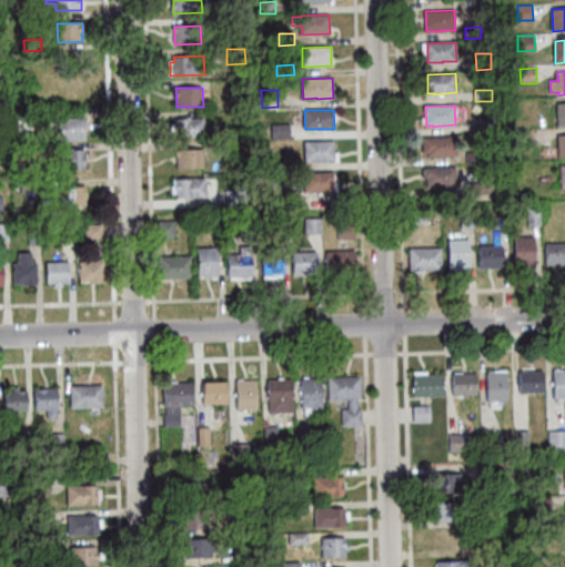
[(36,130),(19,131),(19,114),(34,114),(36,130)]
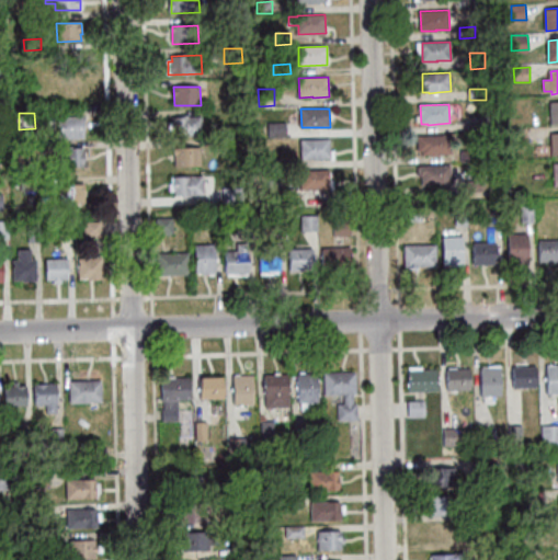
[(492,115),(492,128),(475,129),(474,116),(492,115)]
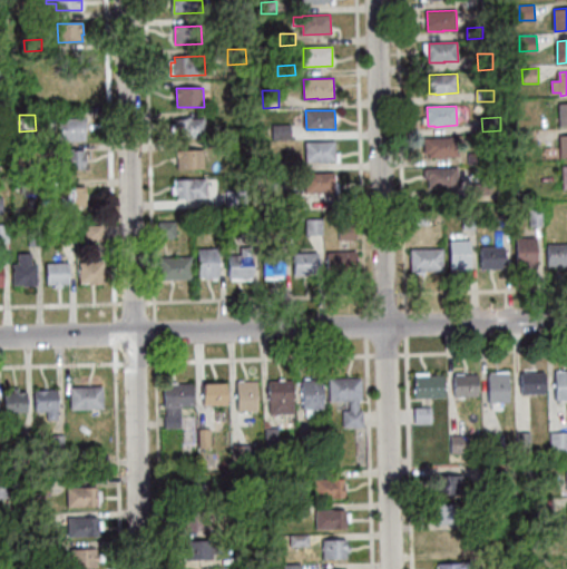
[(87,140),(60,141),(60,119),(86,119),(87,140)]
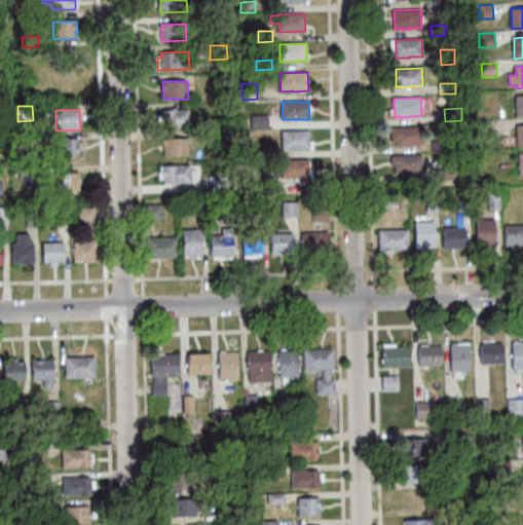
[(189,110),(190,126),(163,126),(162,110),(189,110)]
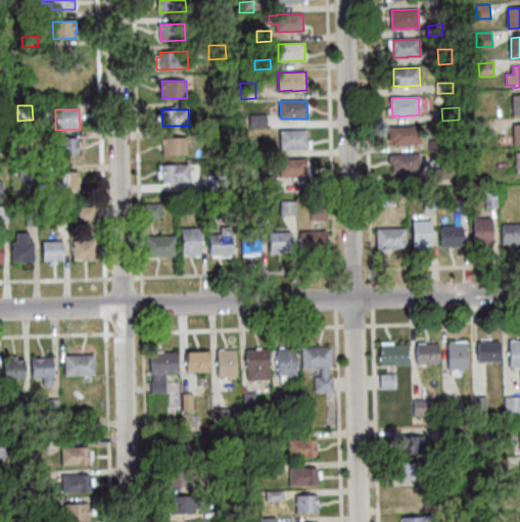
[(268,128),(251,128),(250,115),(268,114),(268,128)]
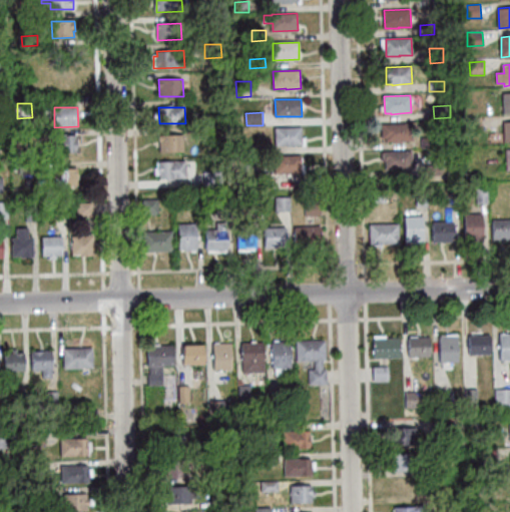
[(482,117),(483,131),(470,132),(470,117),(482,117)]
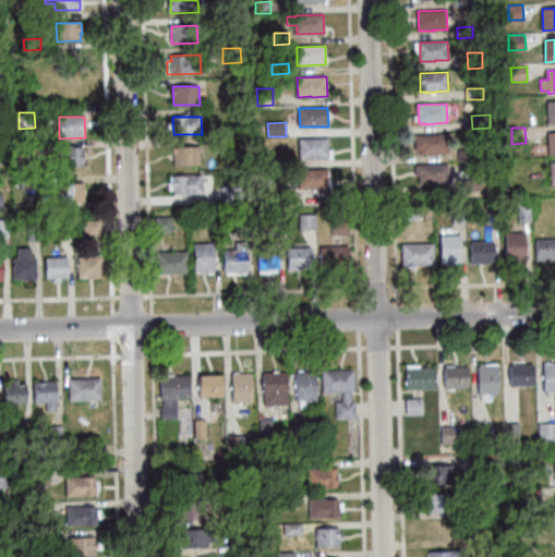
[(421,154),(421,136),(448,135),(449,153),(421,154)]
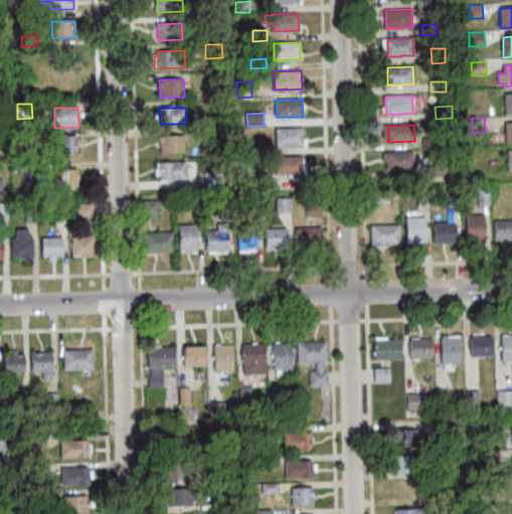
[(278,146),(278,129),(303,128),(303,139),(307,138),(308,147),(304,147),(304,145),(278,146)]
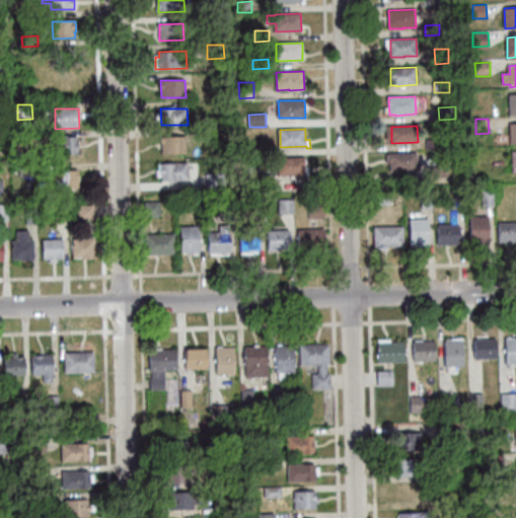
[(52,155),(51,138),(78,137),(79,154),(52,155)]
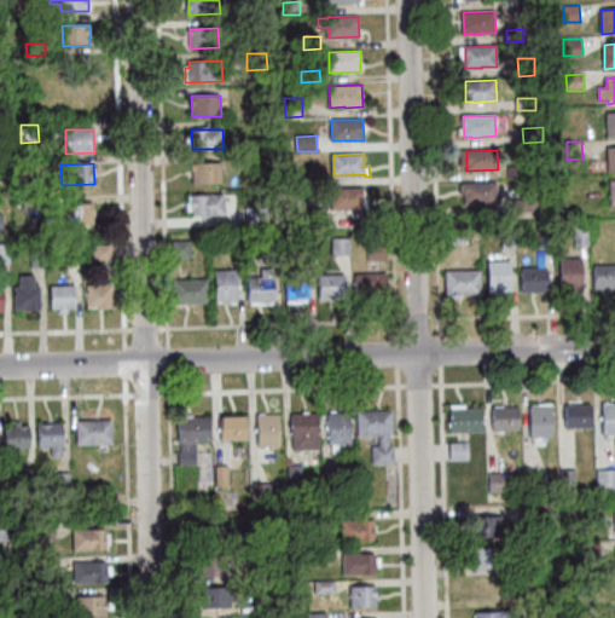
[(193,163),(221,163),(221,183),(193,184),(193,163)]
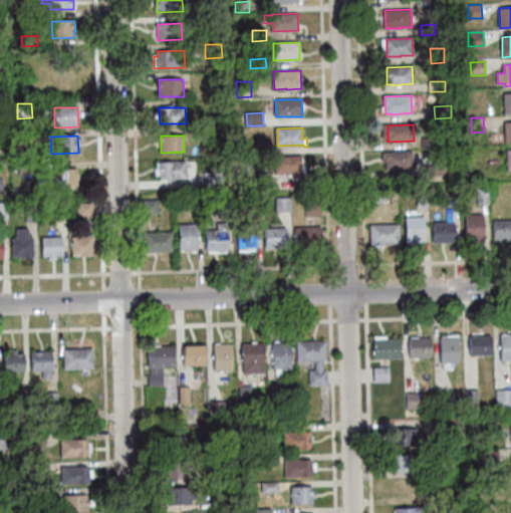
[(423,138),(439,138),(440,148),(423,148),(423,138)]
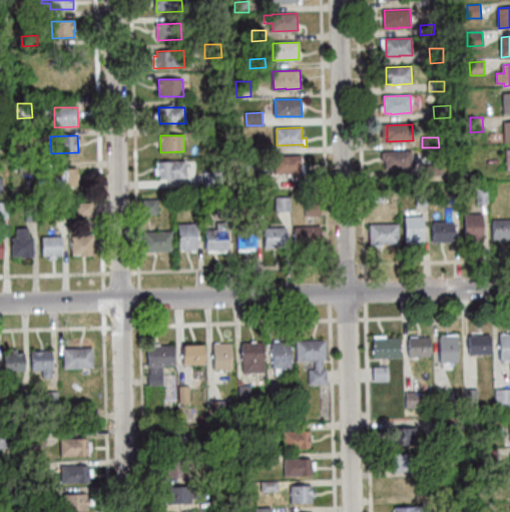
[(250,144),(251,154),(236,154),(236,144),(250,144)]
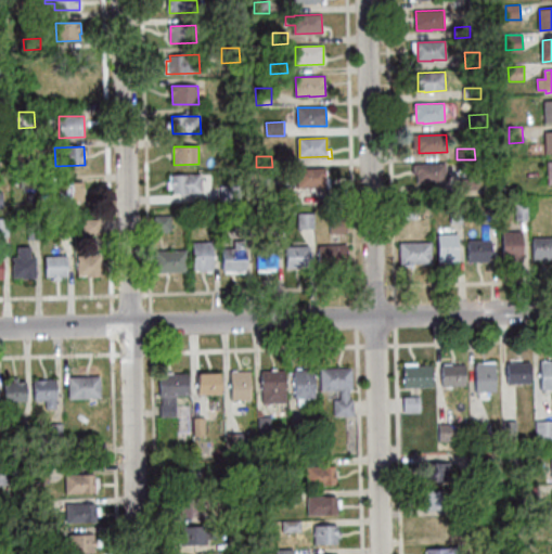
[(447,164),(447,182),(419,183),(418,174),(414,174),(414,165),(447,164)]
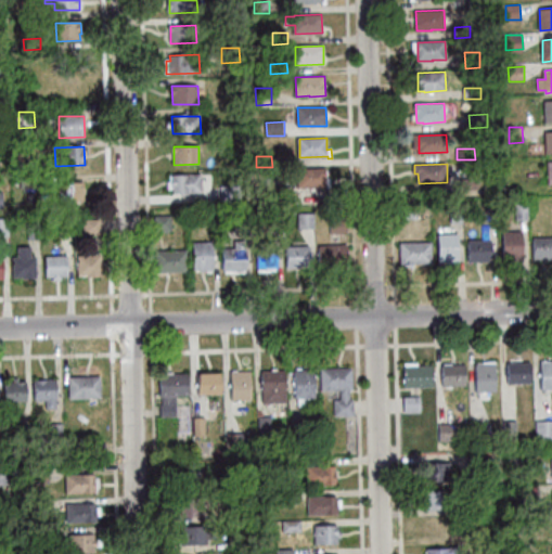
[(330,188),(298,189),(298,169),(326,168),(326,180),(330,179),(330,188)]
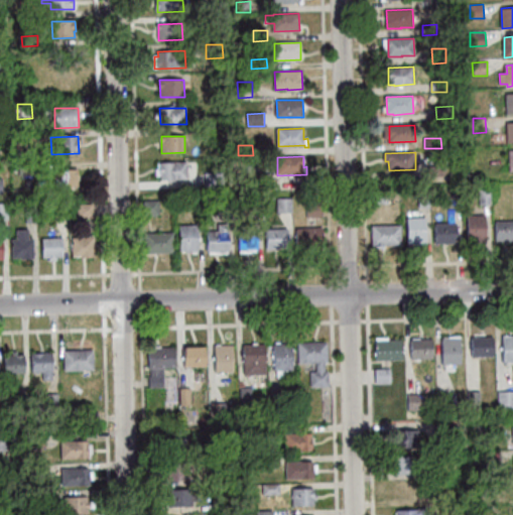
[(36,175),(19,176),(19,160),(35,160),(36,175)]
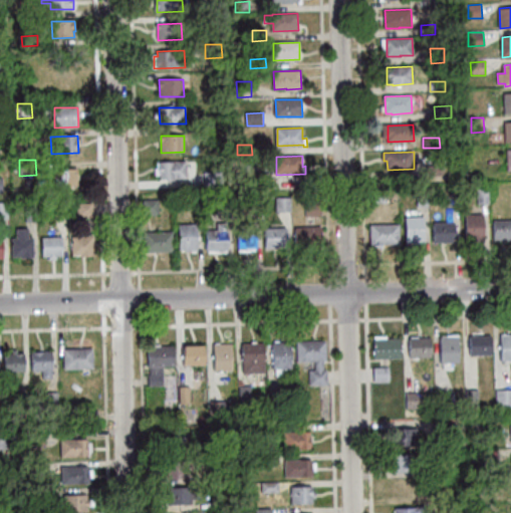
[(158,163),(186,162),(187,179),(161,179),(161,175),(157,175),(156,169),(159,169),(158,163)]
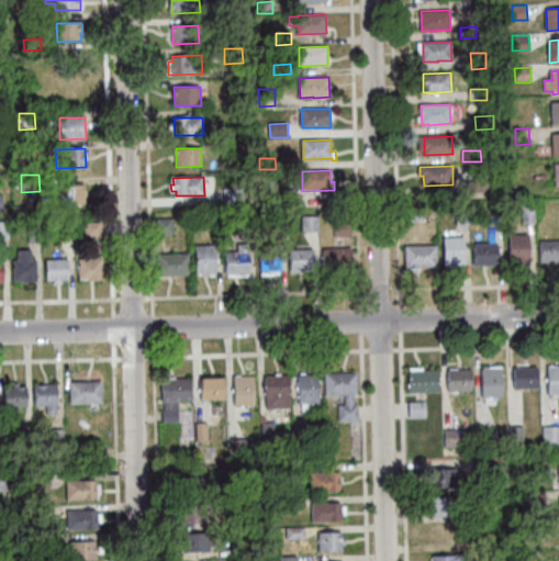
[(468,180),(484,180),(484,191),(468,191),(468,180)]
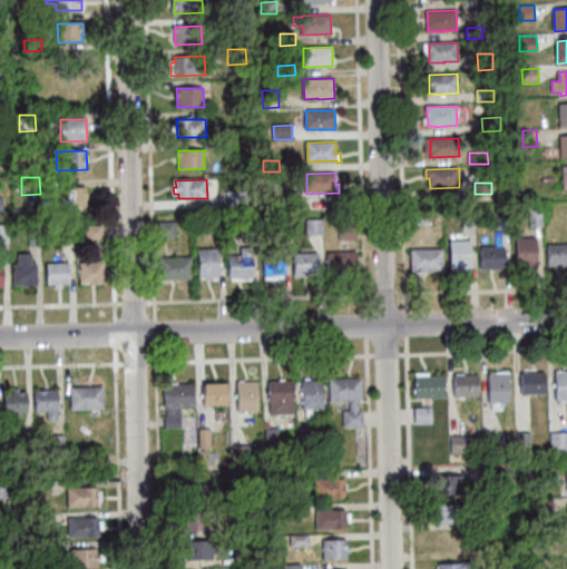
[(87,206),(60,207),(60,188),(86,187),(87,206)]
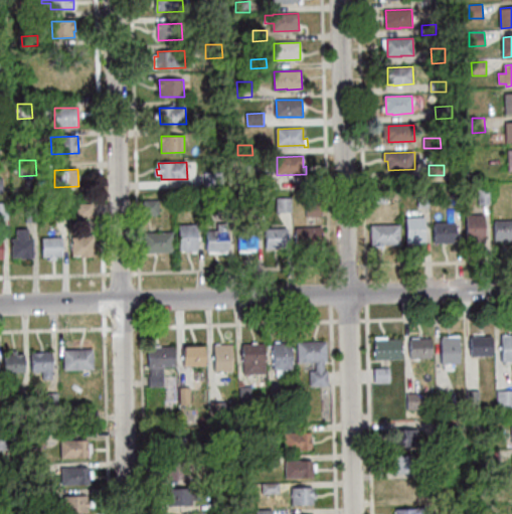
[(205,173),(223,172),(224,187),(206,187),(205,173)]
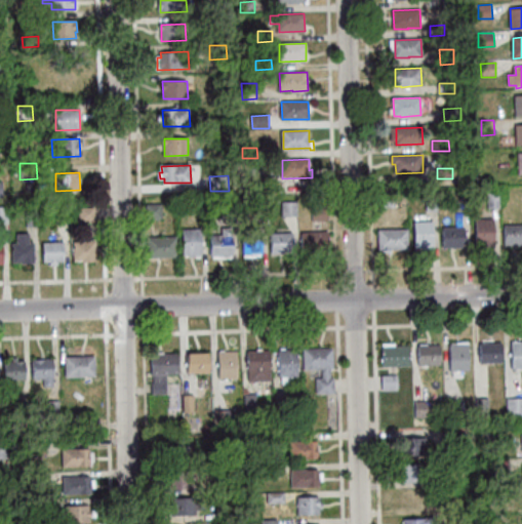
[(268,187),(251,187),(251,176),(268,176),(268,187)]
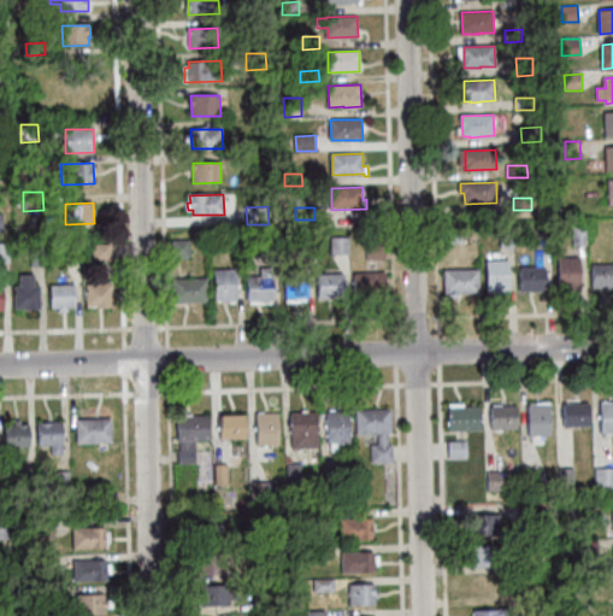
[(587,245),(573,245),(573,228),(587,227),(587,245)]
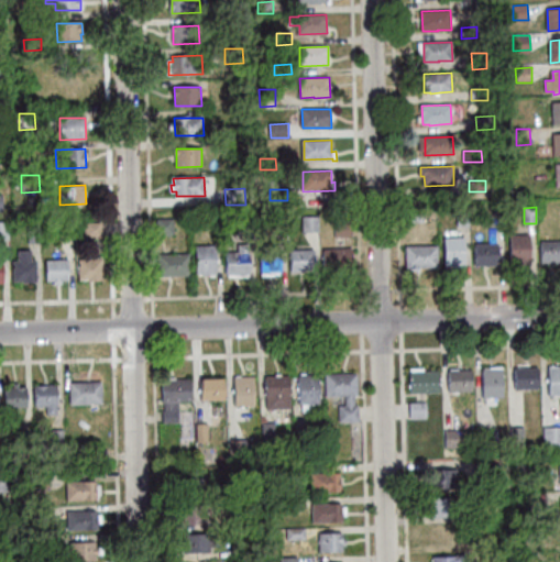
[(458,227),(458,210),(470,210),(471,226),(458,227)]
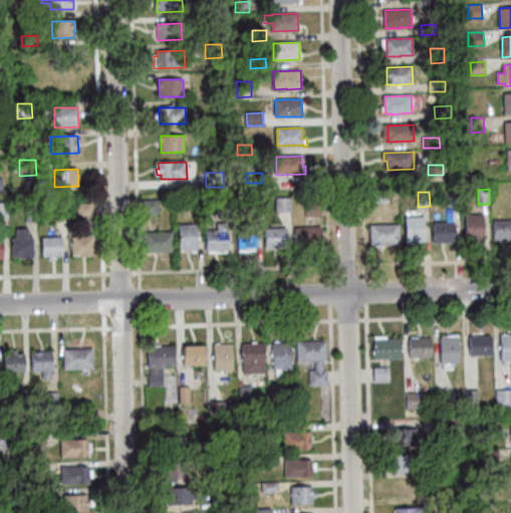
[(372,193),(387,193),(387,203),(372,203),(372,193)]
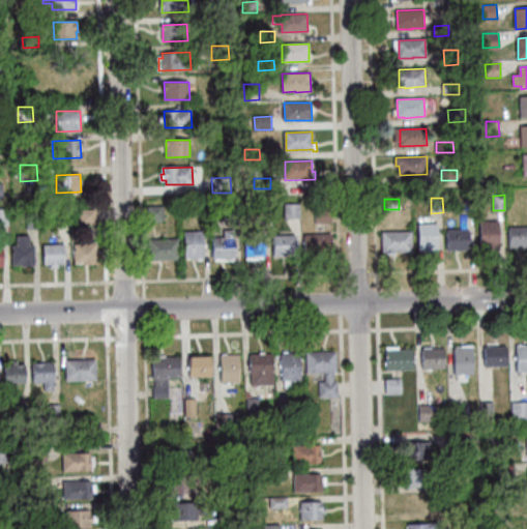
[(286,218),(286,205),(300,204),(300,217),(286,218)]
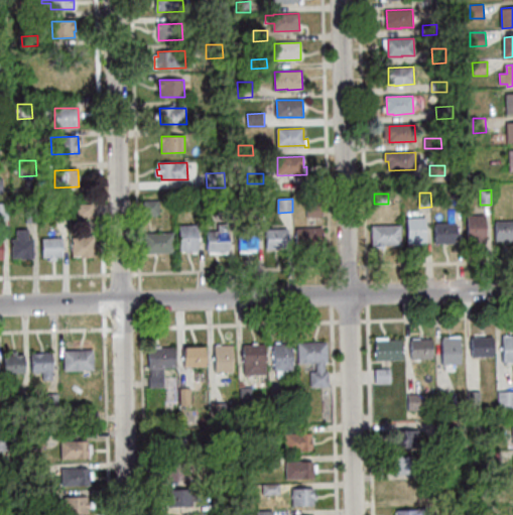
[(159,201),(159,216),(144,217),(144,202),(159,201)]
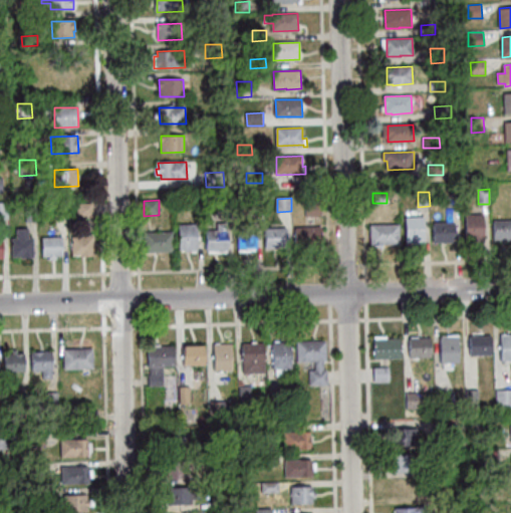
[(232,200),(232,214),(219,214),(218,201),(232,200)]
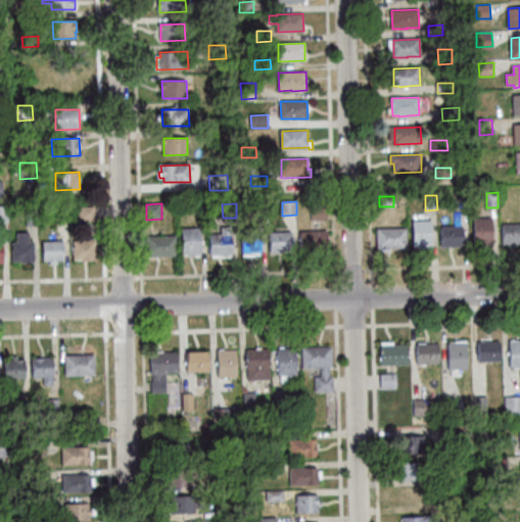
[(313,220),(312,205),(327,205),(328,220),(313,220)]
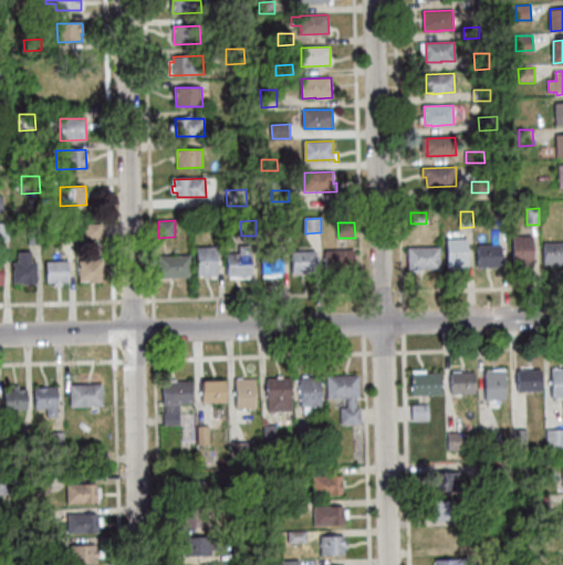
[(0,223),(9,223),(9,241),(0,241),(0,223)]
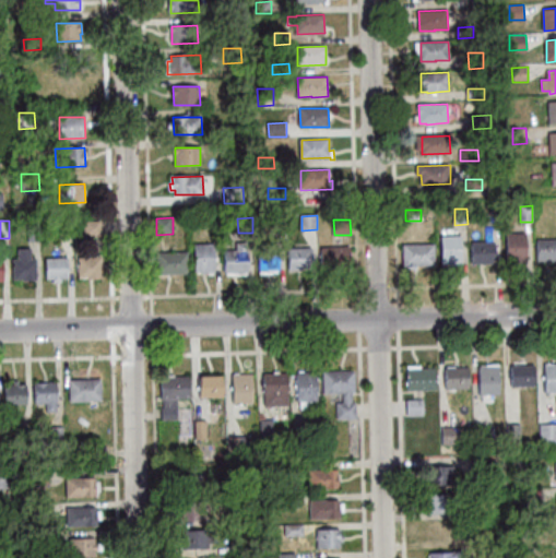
[(102,236),(85,237),(85,222),(102,221),(102,236)]
